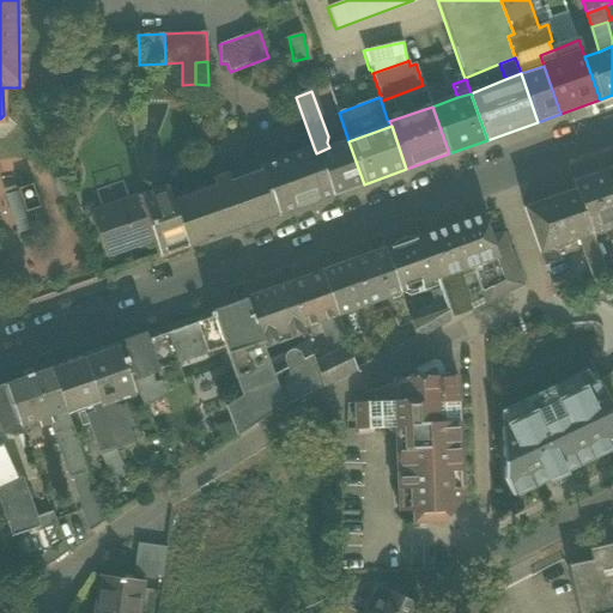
[(349,141),(329,147),(316,153),(332,196),(364,184),(349,141)]
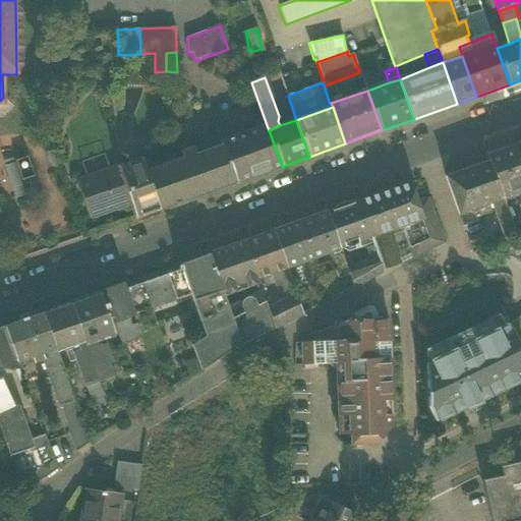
[(222,141),(224,147),(236,182),(282,167),(269,130),(267,125),(222,141)]
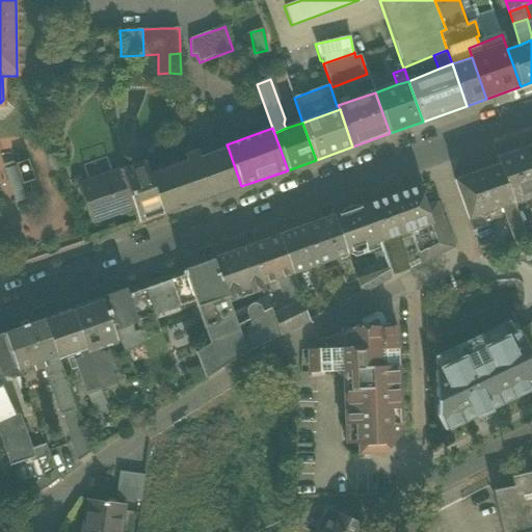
[(531,168),(525,149),(497,159),(500,166),(499,166),(512,204),(513,204),(523,231),(531,227),(531,168)]
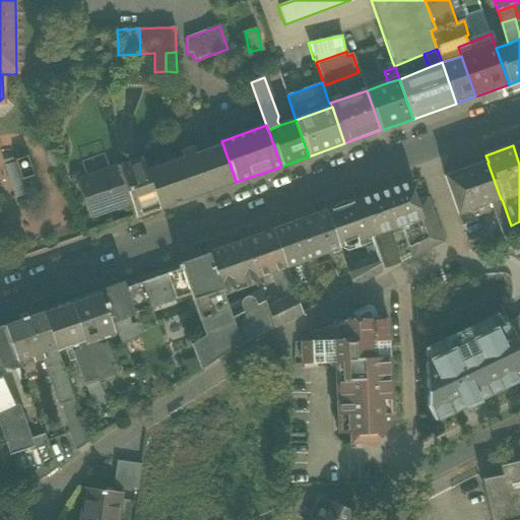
[(223,146),(185,159),(197,196),(236,182),(223,146)]
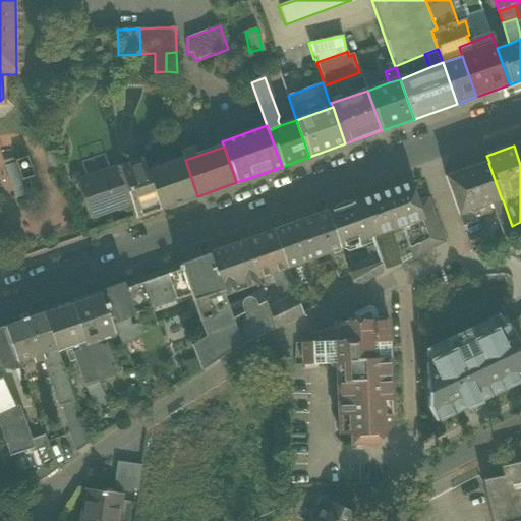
[(14,161),(21,182),(35,178),(29,156),(14,161)]
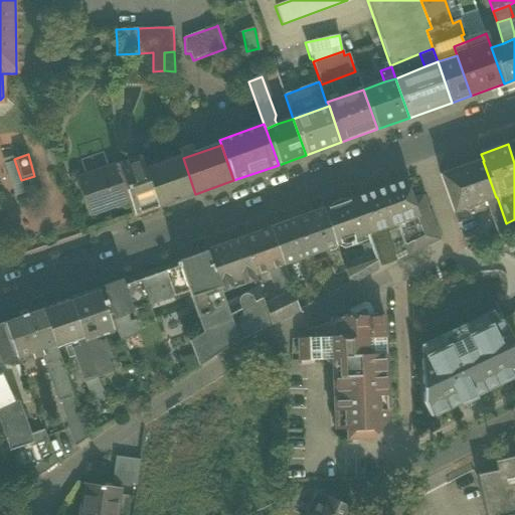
[(118,165),(120,171),(142,164),(139,157),(118,165)]
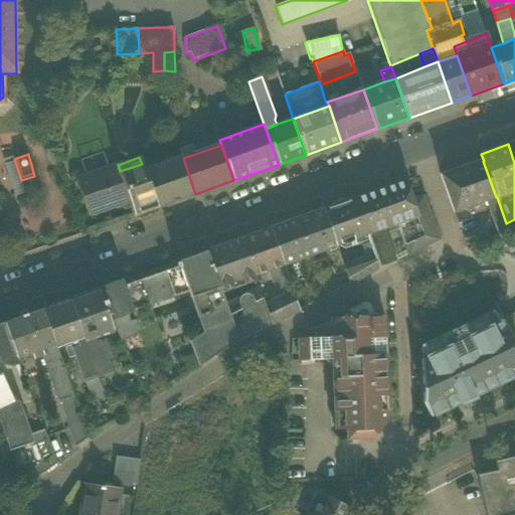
[(182,157),(144,171),(157,208),(195,194),(183,158),(182,157)]
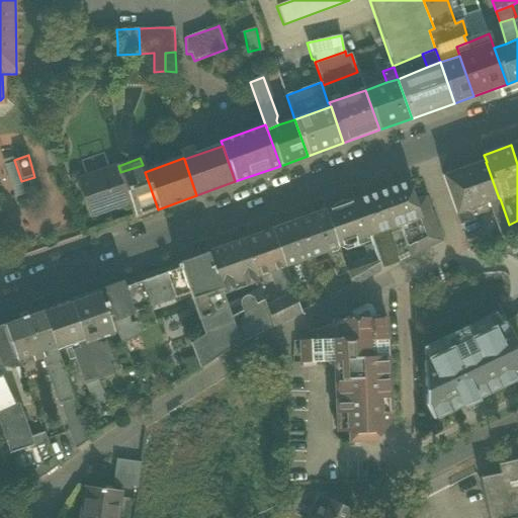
[(489,202),(502,238),(512,234),(512,233),(509,225),(500,198),(499,198),(486,162),(443,177),(456,213),(489,202)]
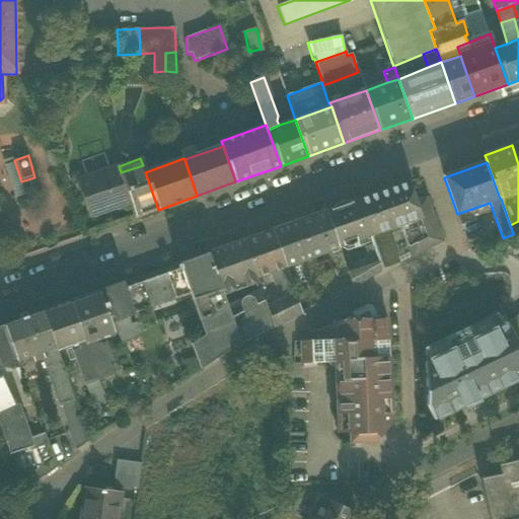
[(145,172),(143,165),(121,172),(131,204),(136,217),(137,217),(138,217),(137,216),(157,209),(157,210),(158,210),(145,172)]
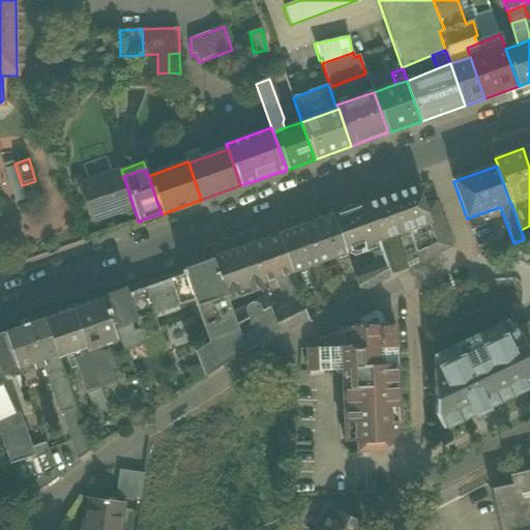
[(121,212),(134,208),(123,176),(121,170),(79,184),(92,223),(98,221),(95,210),(117,203),(121,212)]
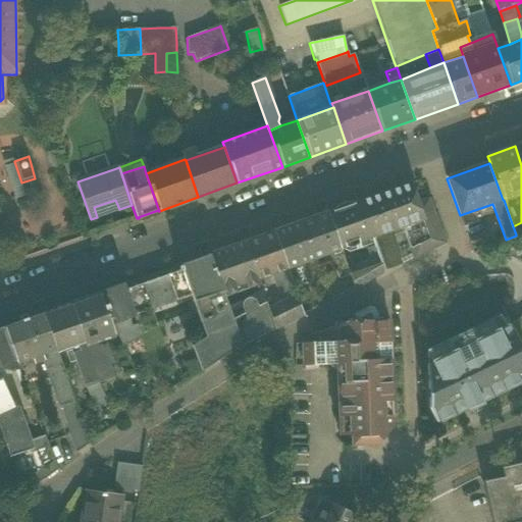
[(371,237),(372,239),(423,220),(417,203),(410,184),(359,201),(371,237)]
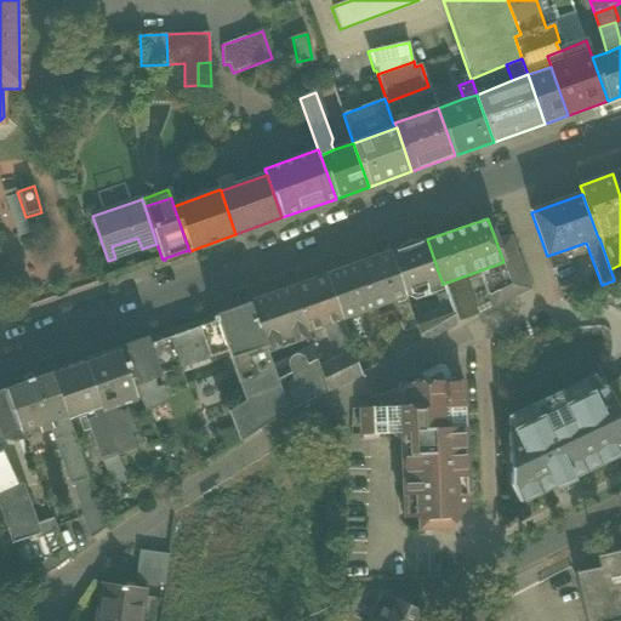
[(510,237),(496,241),(503,262),(443,284),(446,294),(456,323),(471,318),(529,290),(529,289),(510,237)]
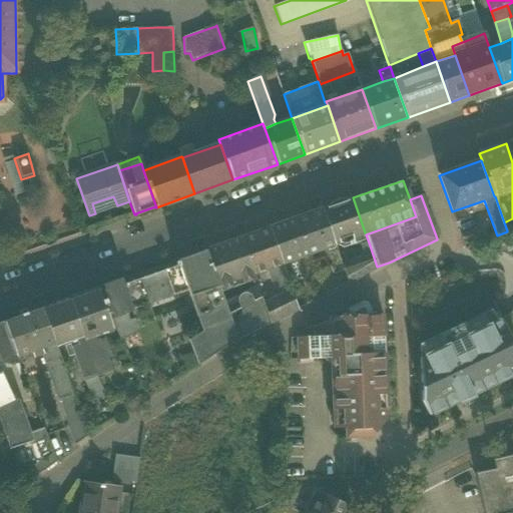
[(95,213),(117,205),(113,196),(92,203),(95,213)]
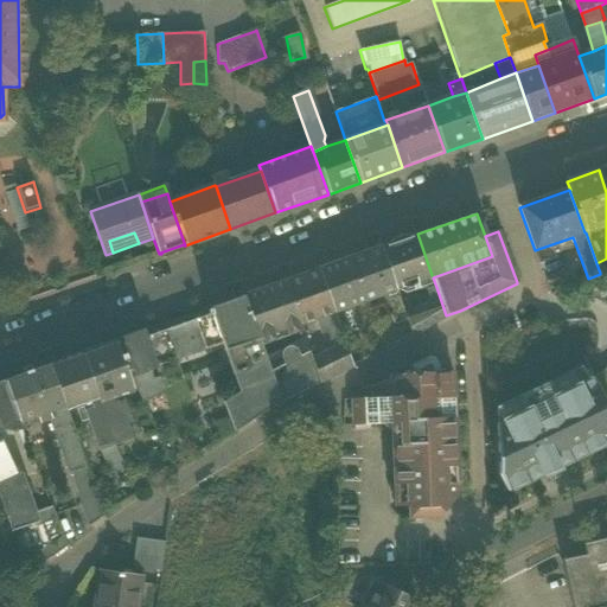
[(395,288),(427,276),(432,275),(417,234),(381,247),(395,288)]
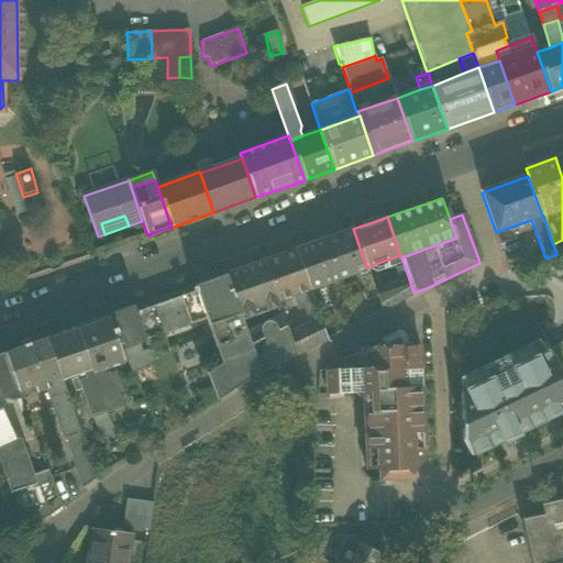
[(367,269),(366,267),(353,229),(323,240),(338,279),(367,269)]
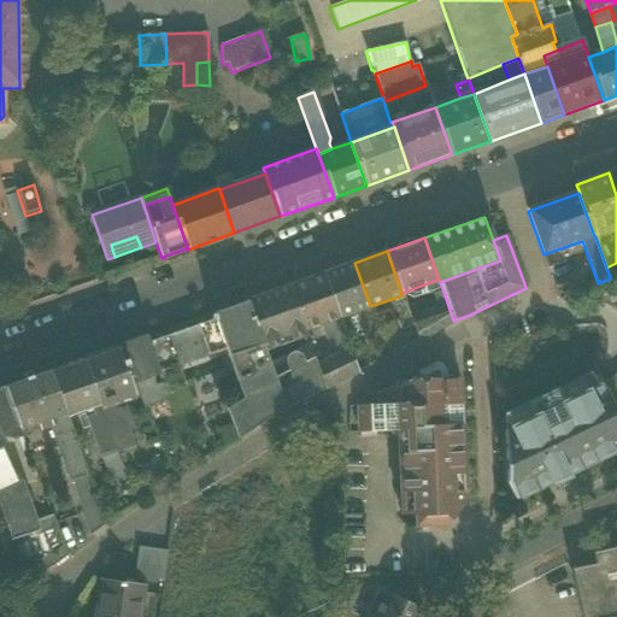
[(323,274),(339,318),(370,306),(354,263),(323,274)]
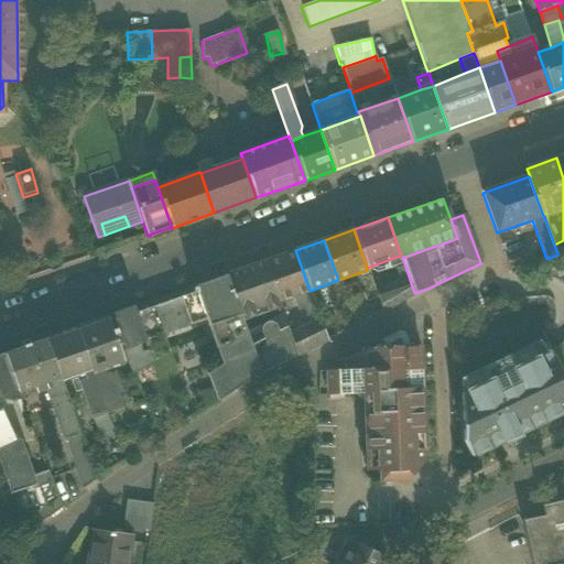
[(279,301),(299,294),(310,291),(295,250),(264,261),(279,301)]
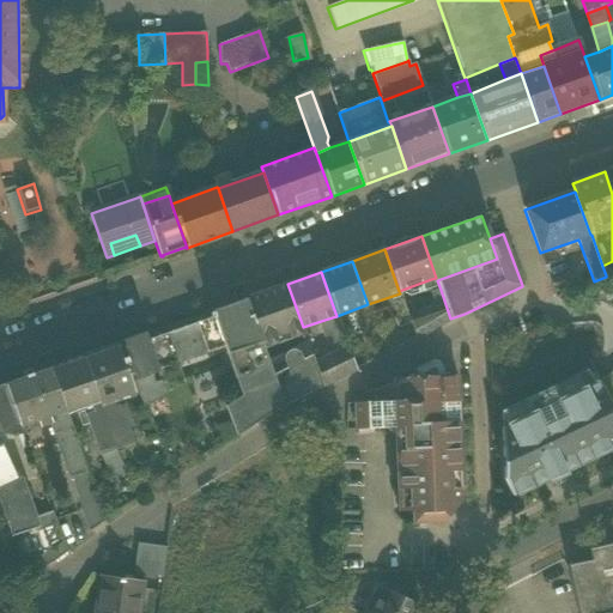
[(260,343),(303,327),(287,284),(244,299),(260,343)]
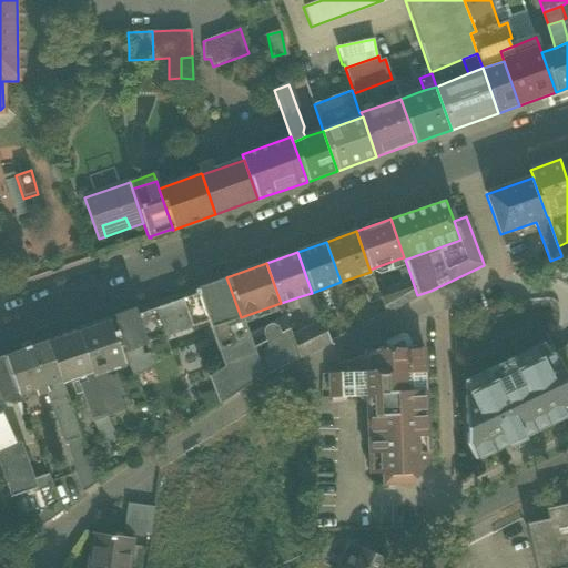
[(394,274),(399,288),(401,287),(405,300),(417,295),(408,269),(404,270),(394,274)]
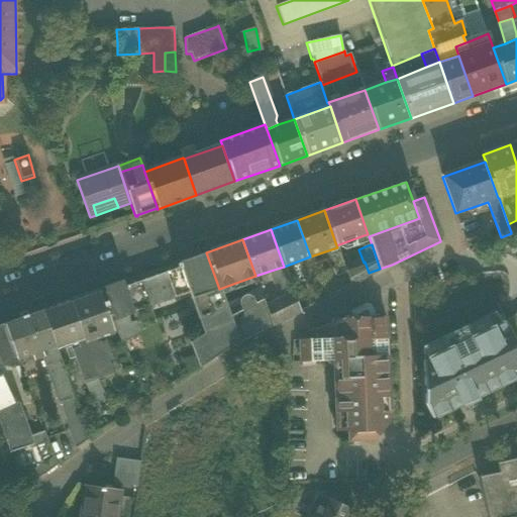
[(332,270),(334,277),(346,273),(345,271),(337,247),(310,256),(312,265),(326,260),(329,271),(332,270)]
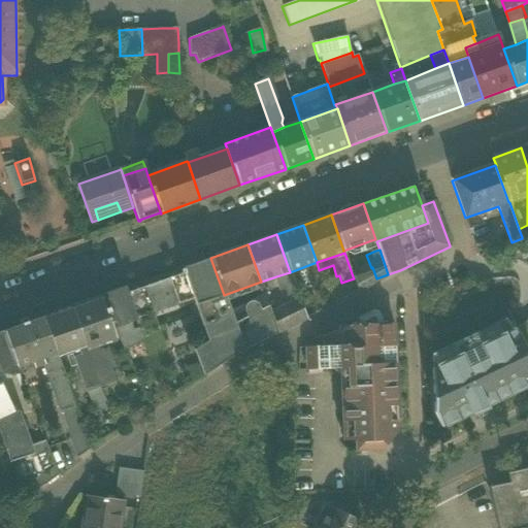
[(210,258),(167,273),(176,301),(192,296),(207,341),(193,350),(203,375),(243,350),(234,324),(224,295),(210,258)]
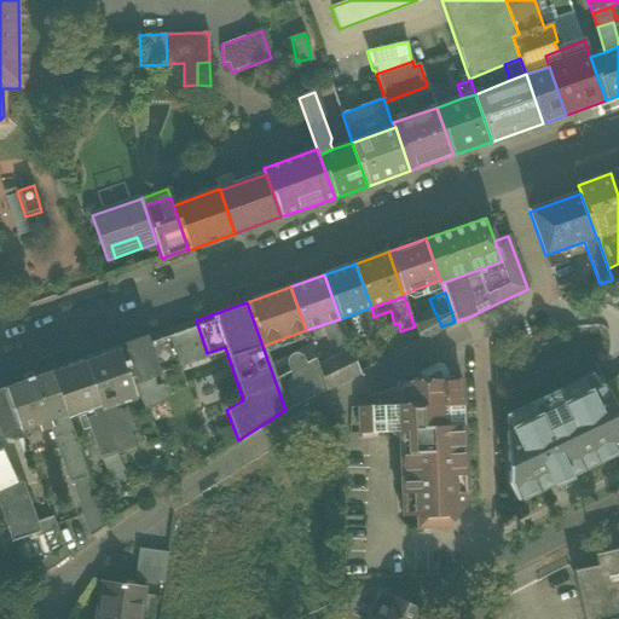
[(374,317),(371,307),(340,319),(347,340),(381,335),(374,317)]
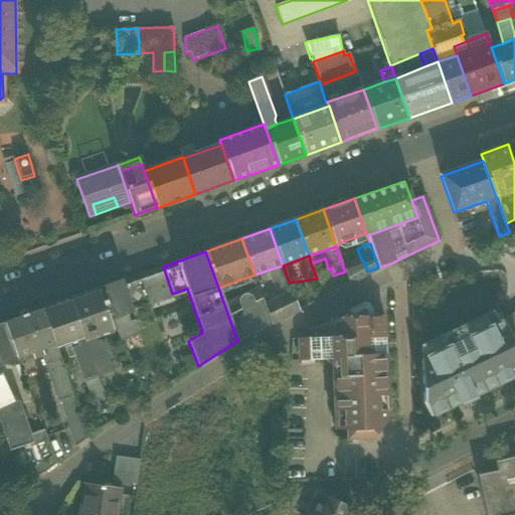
[(368,275),(367,272),(363,261),(362,262),(344,270),(345,272),(349,285),(368,275)]
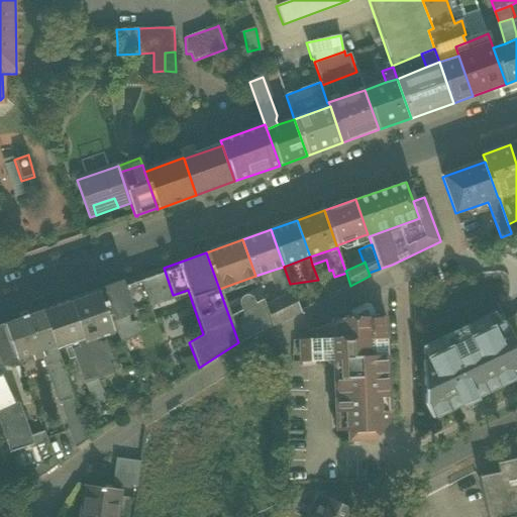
[(290,284),(284,267),(274,270),(274,274),(284,298),(293,294),(290,284)]
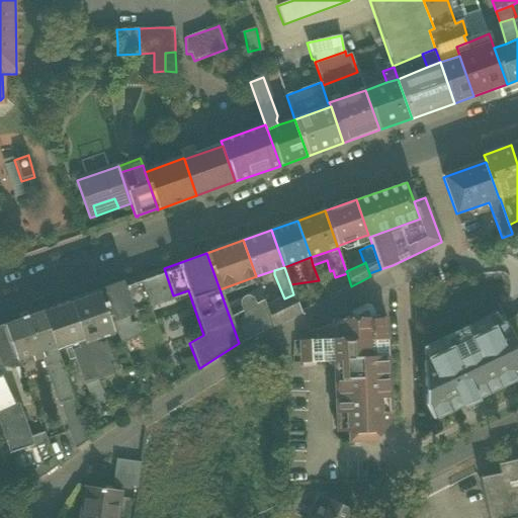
[(150,305),(173,295),(164,268),(140,276),(150,305)]
